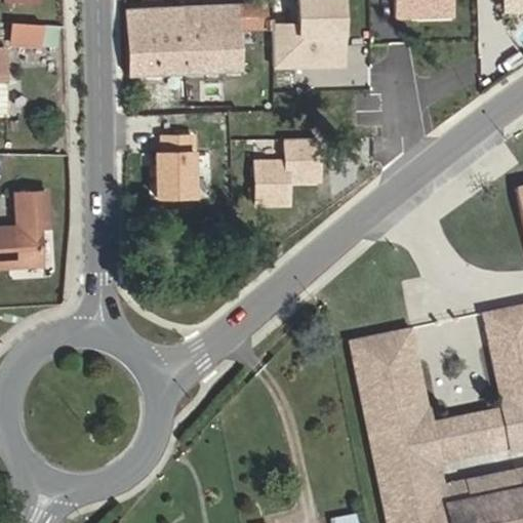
[(274,25),(274,66),(343,64),(342,24),(340,0),(300,0),(302,24),(274,25)]
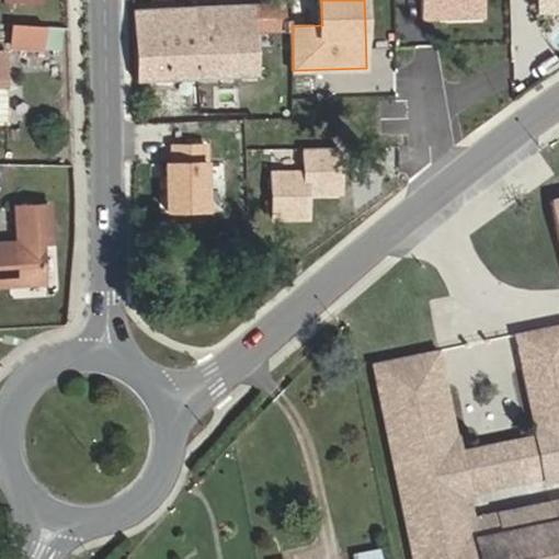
[(422,0),(423,16),(443,15),(464,15),(482,15),(482,0),(422,0)]
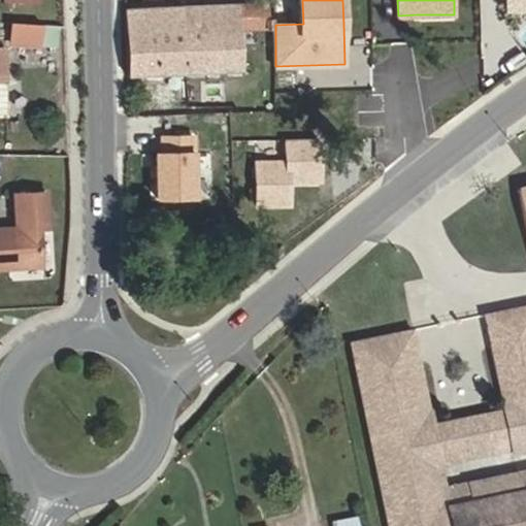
[(525,9),(525,0),(505,0),(506,10),(525,9)]
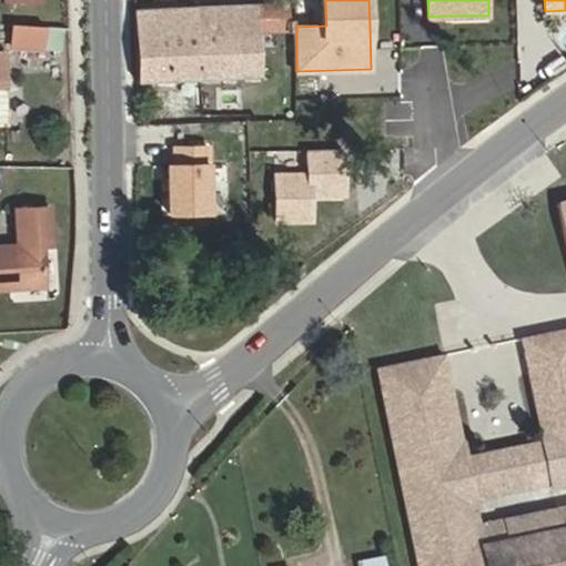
[(258,30),(284,30),(284,4),(131,9),(133,81),(260,78),(258,30)]
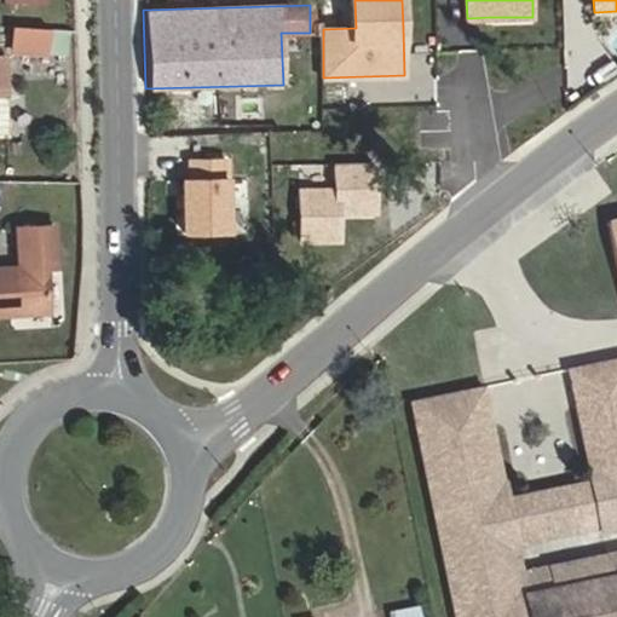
[(47,56),(48,32),(12,29),(11,53),(47,56)]
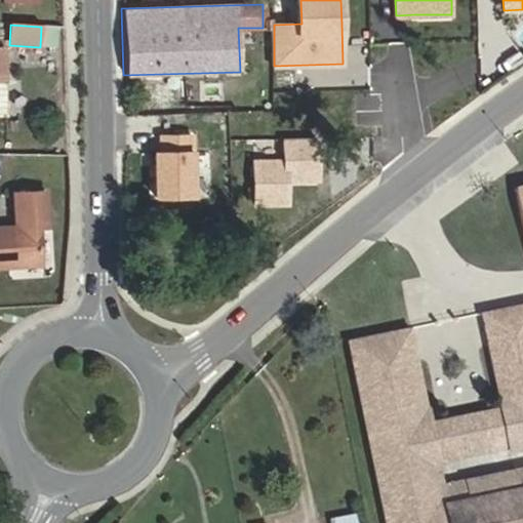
[(159,153),(157,153),(156,196),(196,196),(196,153),(194,153),(194,134),(159,134),(159,153)]
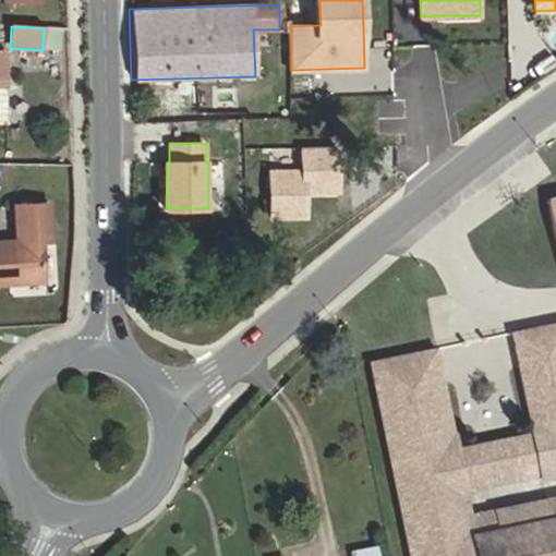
[(339,191),(338,169),(338,147),(303,147),(303,170),(272,170),(273,217),(304,216),(304,192),(339,191)]
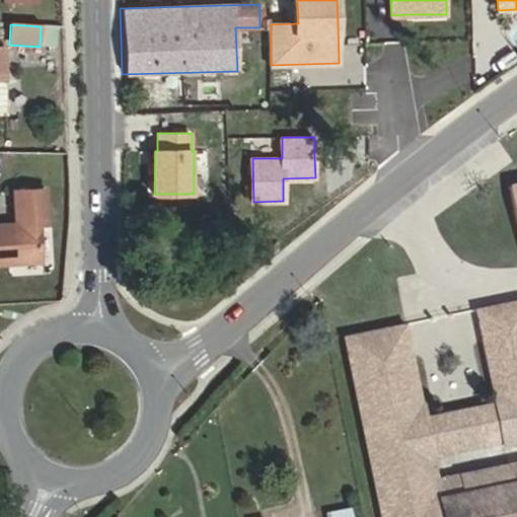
[(516,183),(508,186),(516,233),(516,183)]
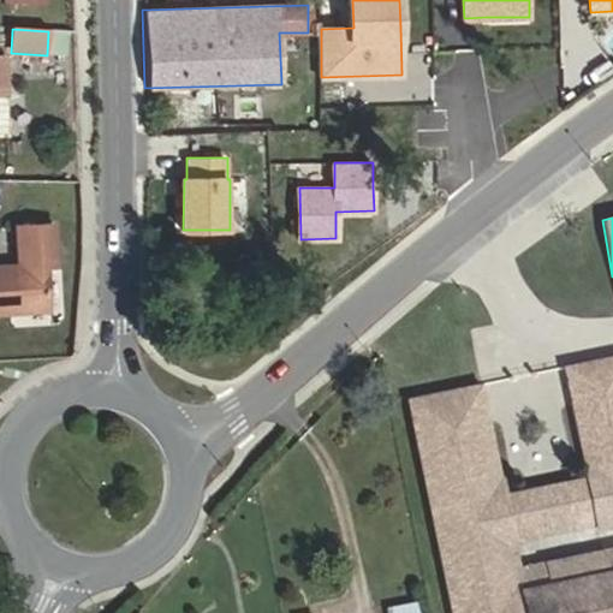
[(17,275),(0,275),(0,320),(43,319),(42,274),(54,274),(53,231),(16,233),(17,275)]
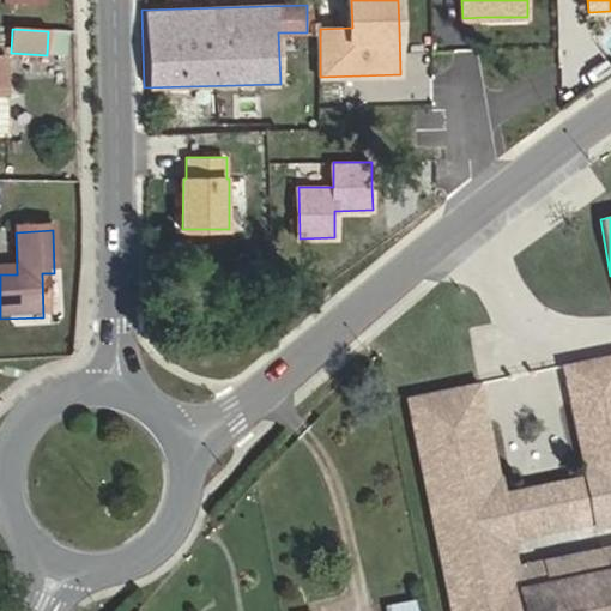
[(582,465),(579,466),(580,473),(585,497),(586,507),(597,506),(600,524),(610,521),(610,352),(561,363),(582,465)]
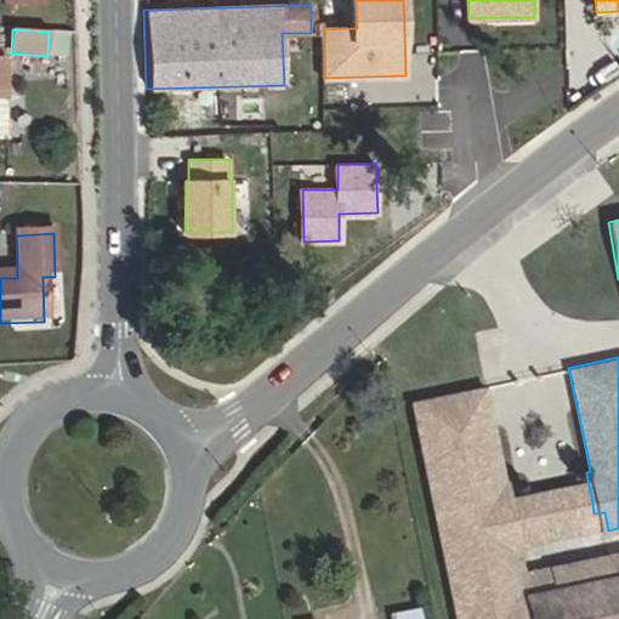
[(605,567),(606,574),(526,594),(522,573),(516,546),(512,522),(592,504),(588,480),(507,497),(483,386),(410,402),(456,618),(618,618),(618,562),(613,564),(605,567)]
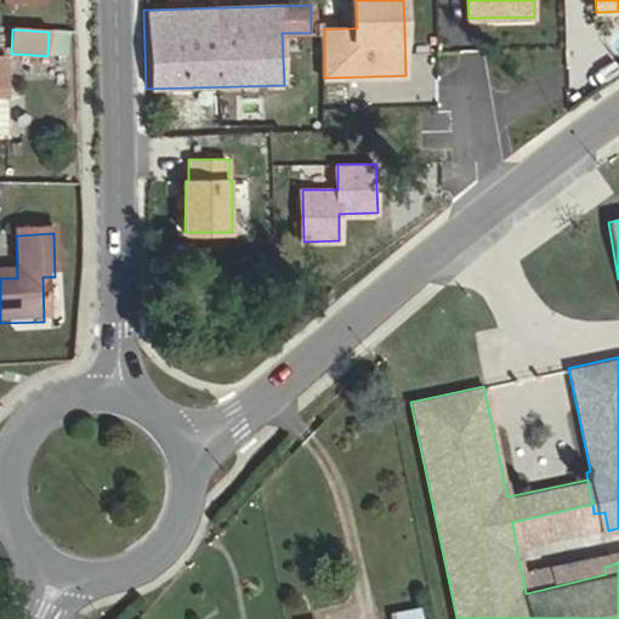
[(597,532),(594,514),(592,504),(512,522),(516,546),(597,532)]
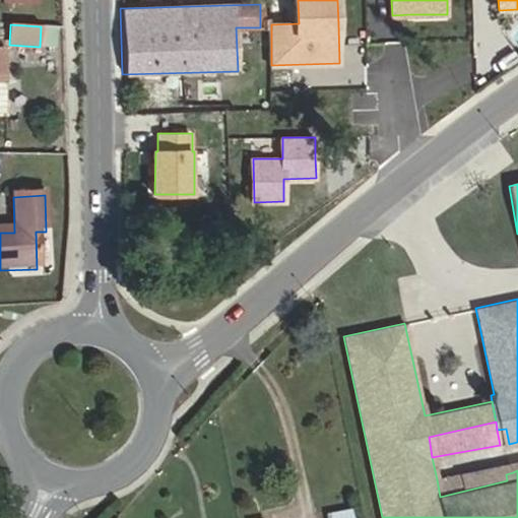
[(509,444),(506,429),(497,430),(500,445),(509,444)]
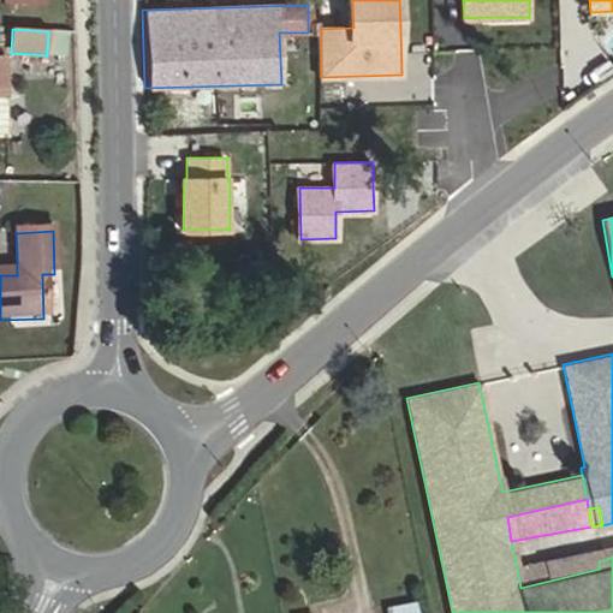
[(599,561),(597,552),(517,567),(521,588),(600,569),(599,561)]
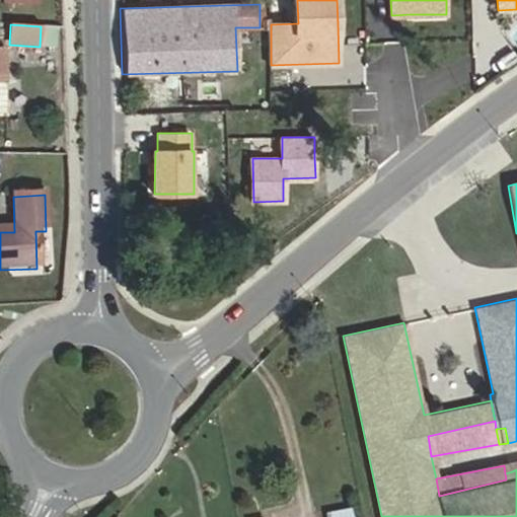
[(327,516),(353,516),(351,504),(326,509),(327,516)]
